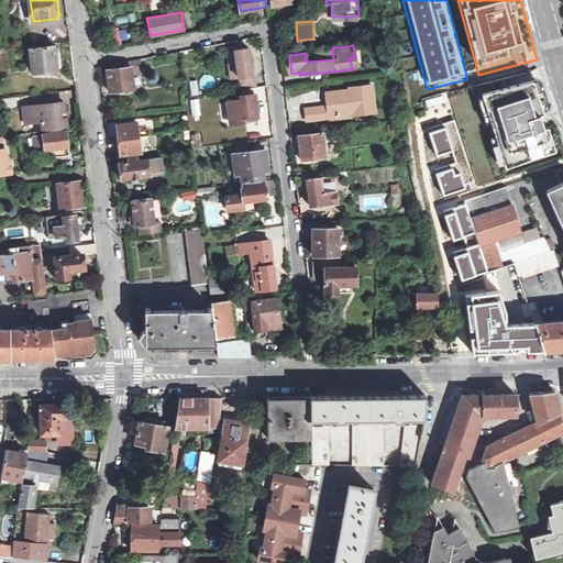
[(55,46),(31,48),(34,73),(58,70),(57,67),(62,67),(62,64),(59,47),(55,48),(55,46)]
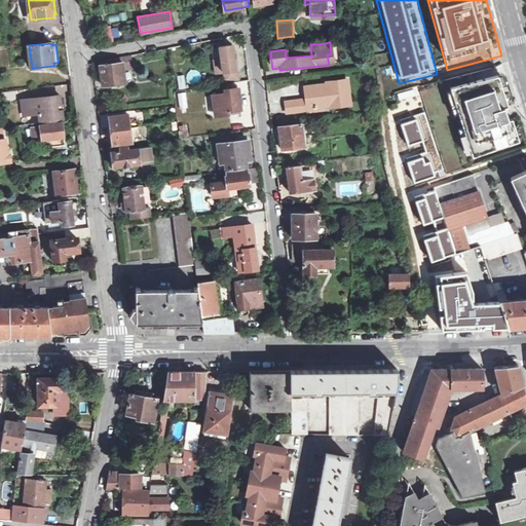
[(214,47),(217,73),(236,71),(234,58),(236,58),(236,52),(235,47),(233,47),(232,45),(214,47)]
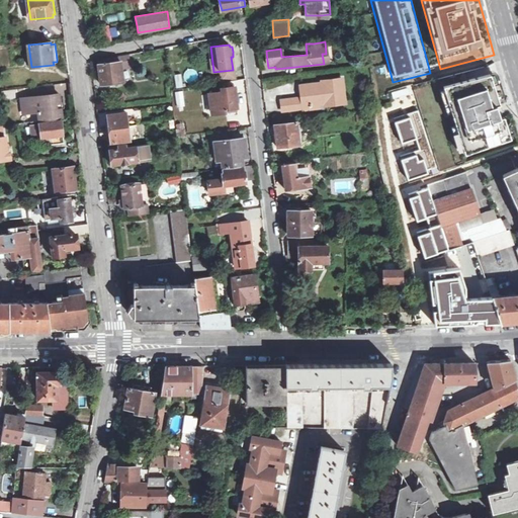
[(98,60),(98,61),(98,63),(101,82),(101,84),(103,84),(103,88),(115,87),(114,83),(123,81),(121,64),(131,62),(128,55),(98,60)]
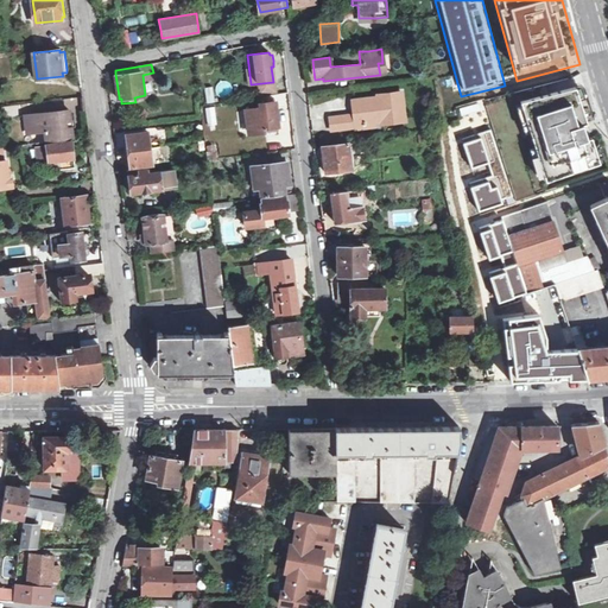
[(587,124),(575,86),(546,94),(517,103),(540,184),(600,166),(591,138),(587,139),(586,134),(584,130),(582,125),(587,124)]
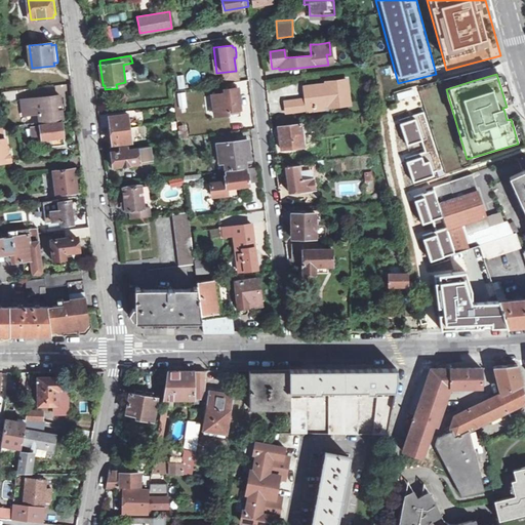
[(308,110),(308,108),(324,106),(329,105),(329,108),(350,105),(347,81),(305,86),(306,98),(303,99),(285,102),(285,105),(286,113),(308,110)]
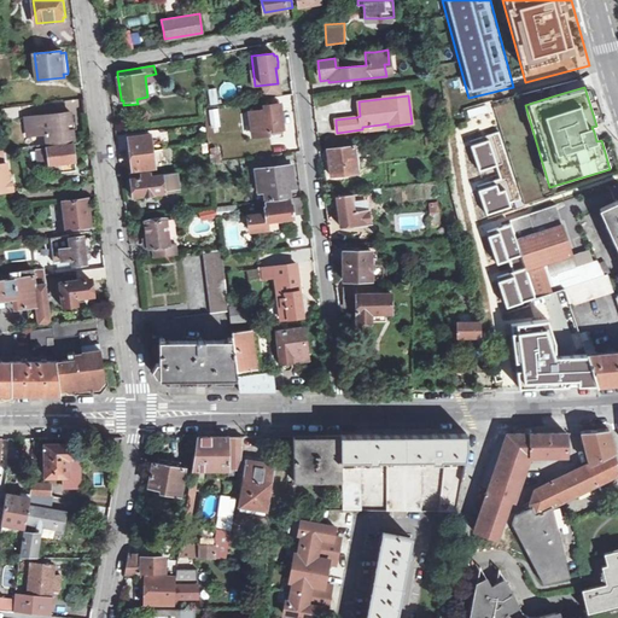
[(249,112),(252,134),(268,133),(268,130),(283,128),(283,120),(280,101),(270,103),(270,104),(256,106),(257,111),(249,112)]
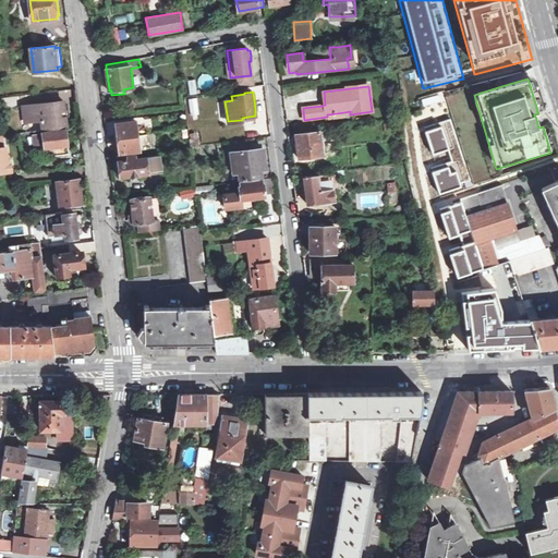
[(195,98),(189,100),(192,116),(199,114),(195,98)]
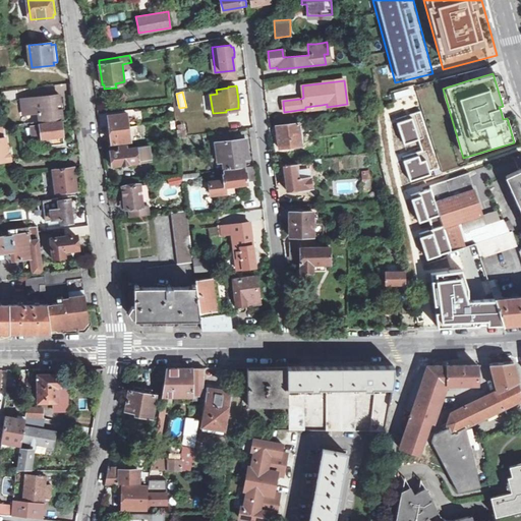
[(60,95),(26,98),(29,112),(40,112),(42,121),(62,118),(61,109),(66,108),(65,104),(64,100),(60,100),(60,95)]
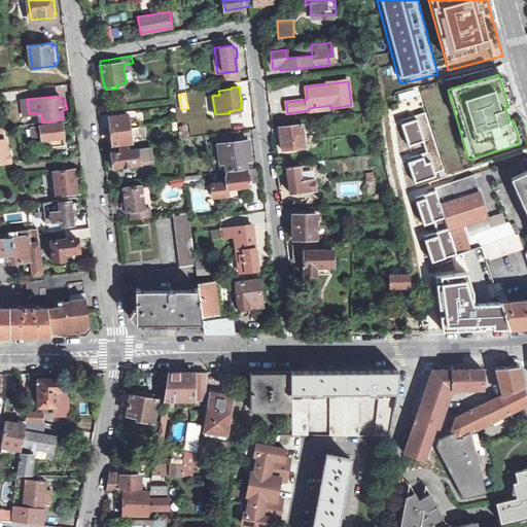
[(406,159),(415,186),(447,176),(425,111),(399,119),(409,146),(423,142),(426,151),(406,159)]
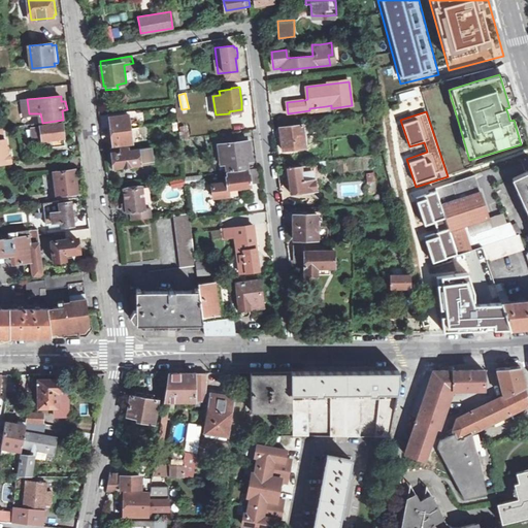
[(111,131),(130,128),(130,122),(129,114),(109,117),(110,123),(111,131)]
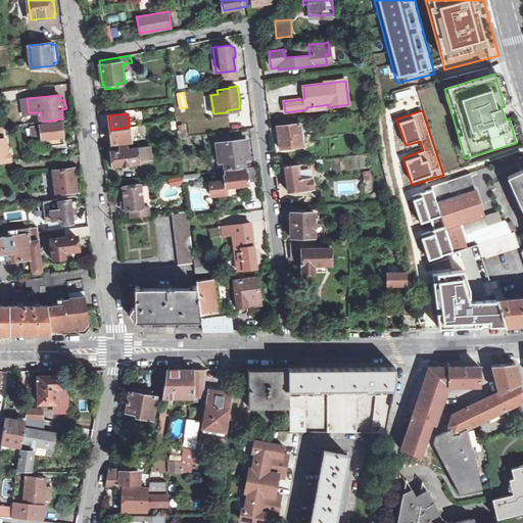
[(69,124),(68,121),(36,125),(38,141),(45,140),(45,145),(66,143),(70,145),(73,144),(70,142),(69,133),(68,124),(69,124)]
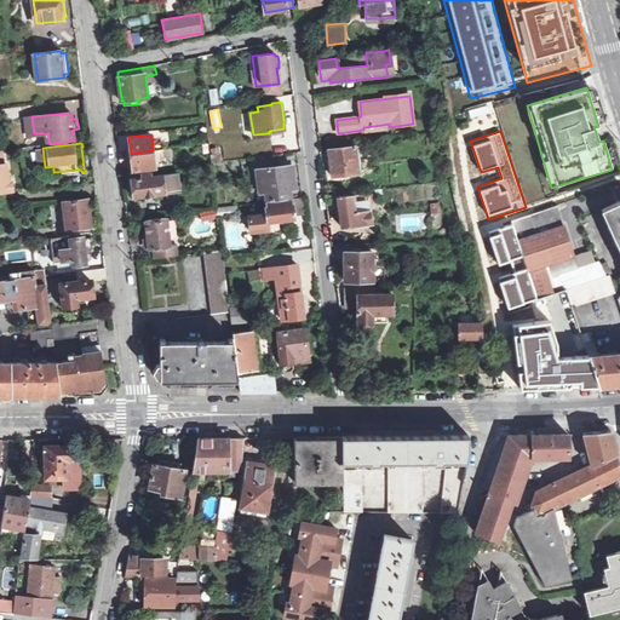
[(212,162),(222,161),(219,147),(211,148),(212,162)]
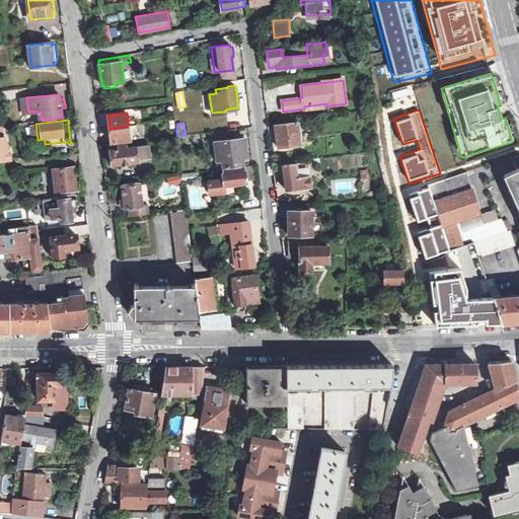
[(298,123),(276,125),(278,147),(300,145),(300,142),(303,142),(302,137),(301,129),(299,130),(298,123)]
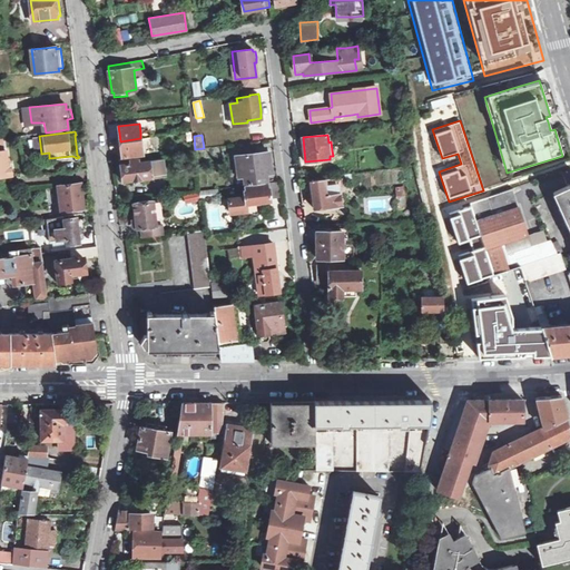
[(119,141),(119,145),(116,145),(116,147),(121,147),(121,149),(123,156),(143,154),(143,149),(145,148),(144,137),(140,138),(120,141),(119,141)]
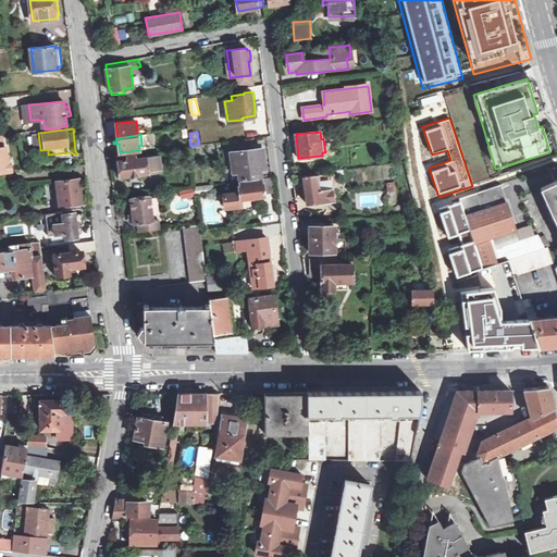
[(3,148),(2,135),(0,135),(0,172),(11,172),(10,162),(8,162),(7,148),(3,148)]
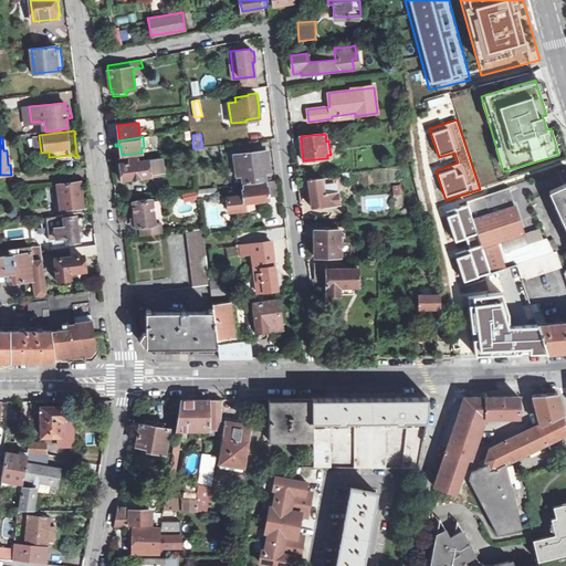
[(265,180),(264,173),(269,173),(268,160),(268,150),(234,154),(237,176),(242,175),(243,184),(265,180)]
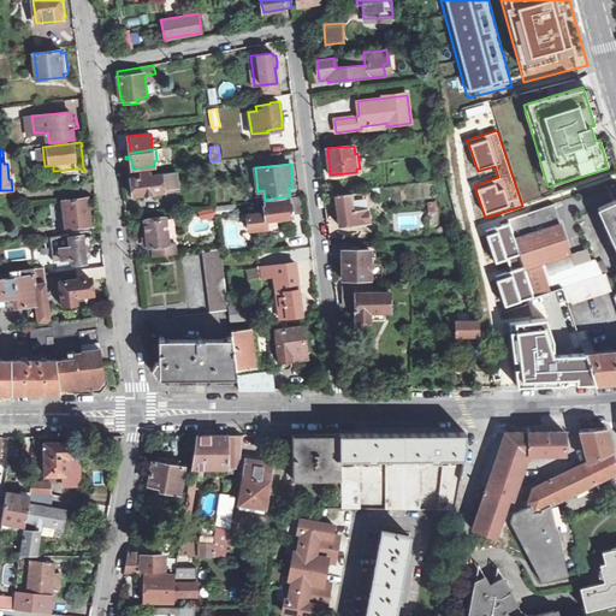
[(142,171),(130,172),(132,191),(132,195),(136,195),(136,197),(144,196),(144,201),(155,200),(155,195),(163,195),(163,191),(178,189),(177,172),(153,175),(153,171),(143,172),(142,171)]
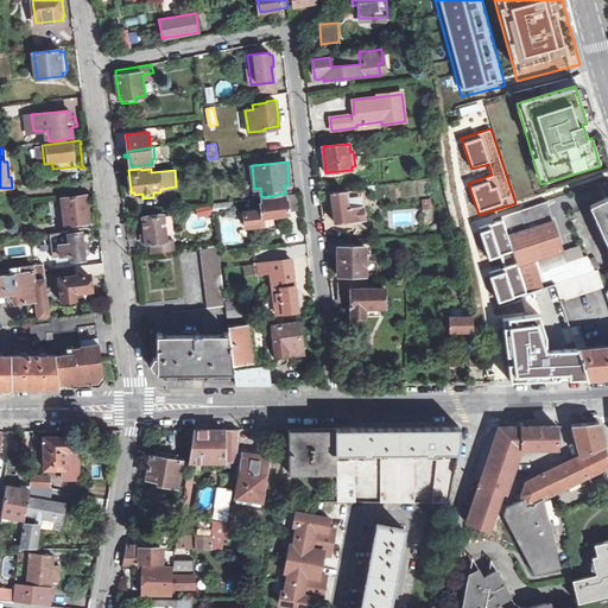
[(331,194),(335,223),(365,220),(365,214),(362,201),(366,201),(365,189),(356,190),(331,194)]
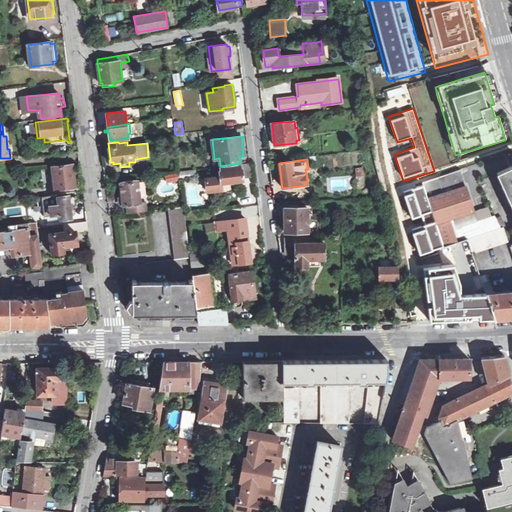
[(240,163),(220,166),(221,171),(219,171),(220,177),(205,178),(207,191),(212,190),(222,189),(221,186),(231,184),(231,183),(236,183),(240,183),(239,180),(243,179),(243,177),(250,176),(248,163),(240,163)]
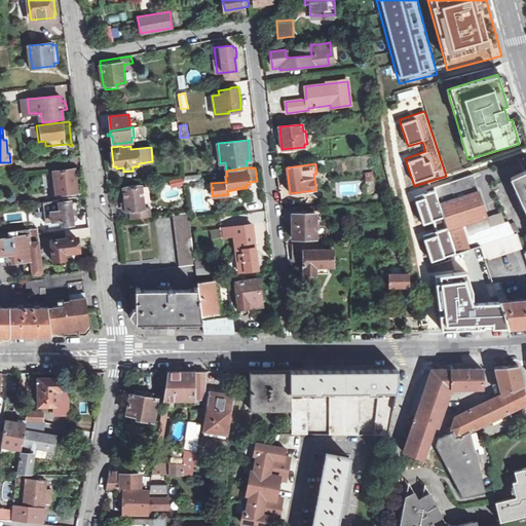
[(76,183),(74,168),(54,172),(58,194),(78,192),(76,183)]
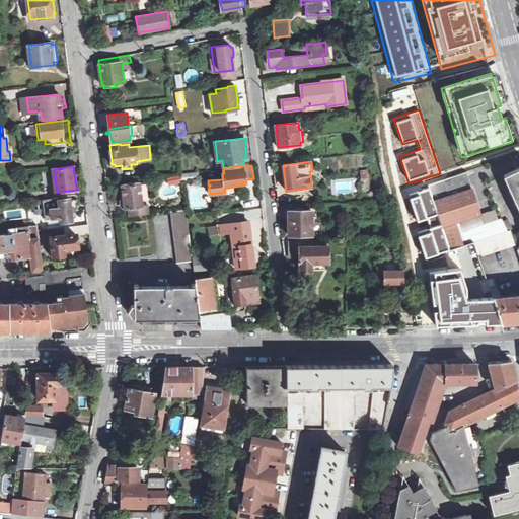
[(361,179),(369,178),(368,168),(359,170),(361,179)]
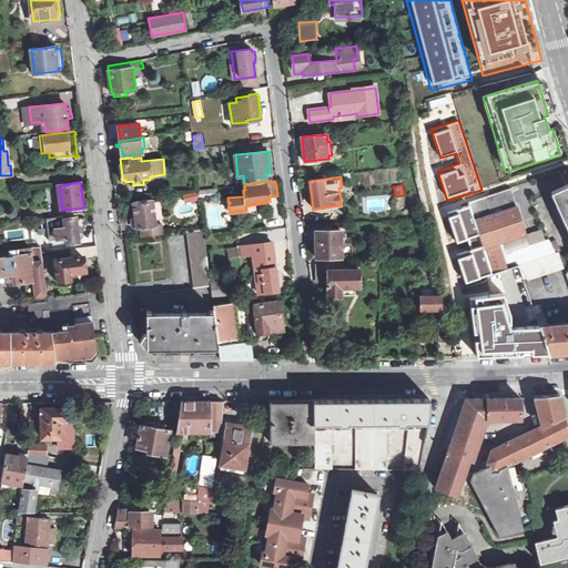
[(567,184),(551,192),(563,216),(560,217),(563,222),(565,221),(567,227),(567,184)]
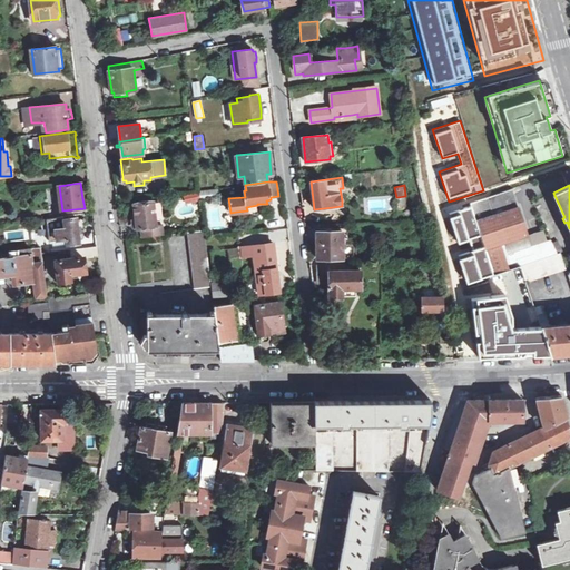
[(199,190),(199,198),(218,196),(217,188),(199,190)]
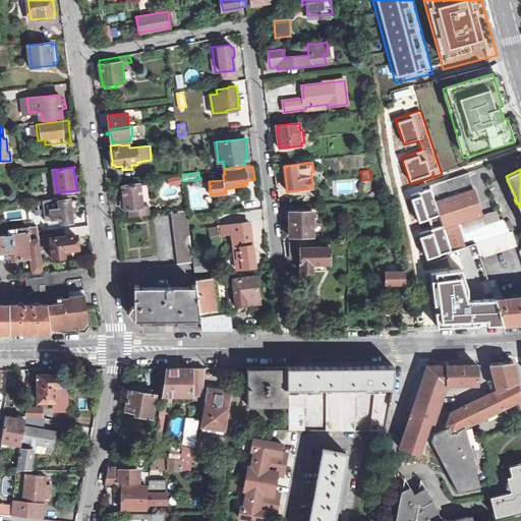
[(468,172),(429,185),(452,250),(475,242),(509,231),(505,222),(503,218),(497,220),(485,224),(482,214),(471,179),(468,172)]
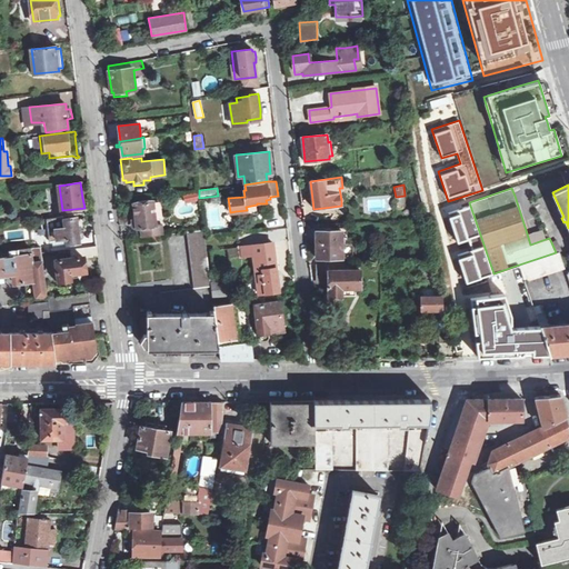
[(197,190),(183,193),(185,200),(198,197),(197,190)]
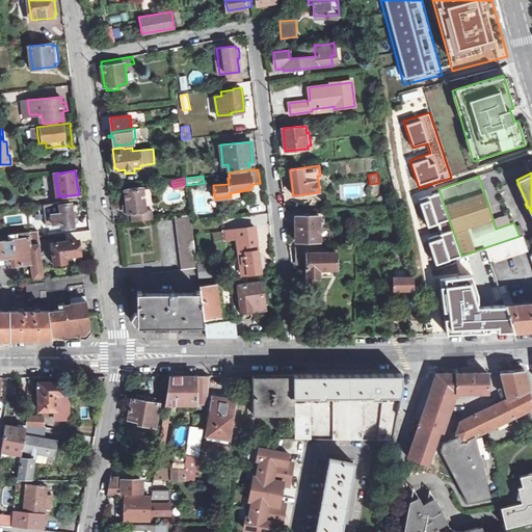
[(134,222),(153,220),(151,209),(147,210),(143,186),(125,188),(128,208),(128,212),(133,211),(134,222)]
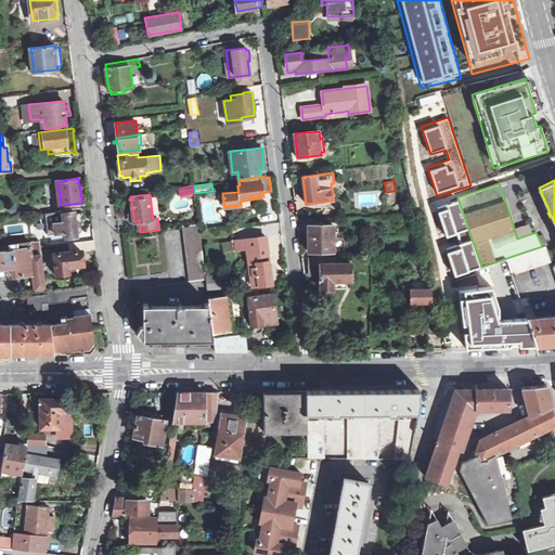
[(454,275),(481,267),(457,197),(435,205),(446,236),(456,233),(460,243),(446,247),(454,275)]
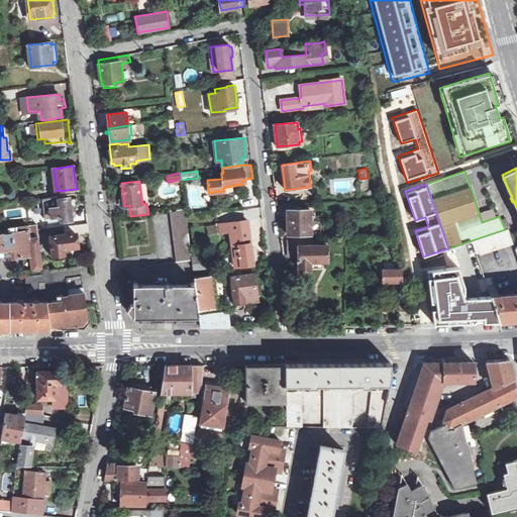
[(215,195),(234,193),(233,186),(223,188),(224,191),(214,192),(215,195)]
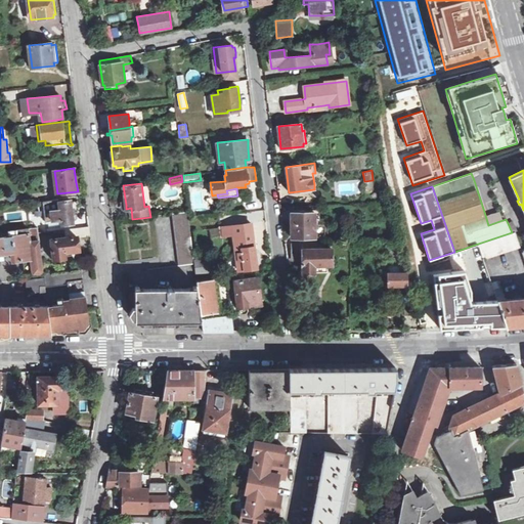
[(71,200),(44,203),(45,221),(62,219),(62,224),(73,222),(72,213),(71,200)]
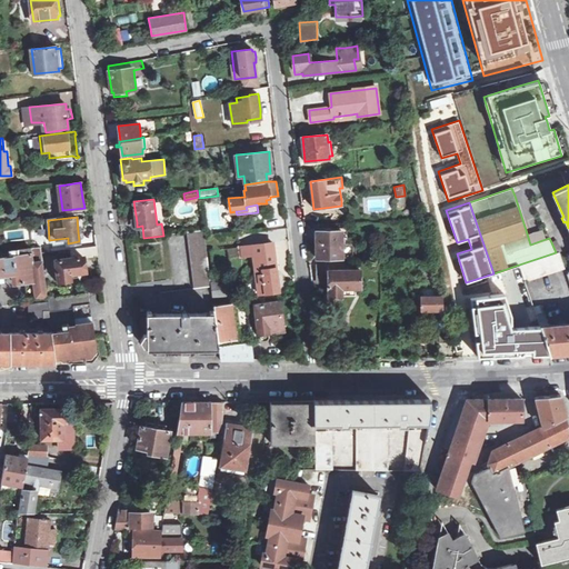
[(317,243),(341,243),(341,235),(341,229),(329,229),(330,227),(319,227),(319,229),(317,229),(317,243)]
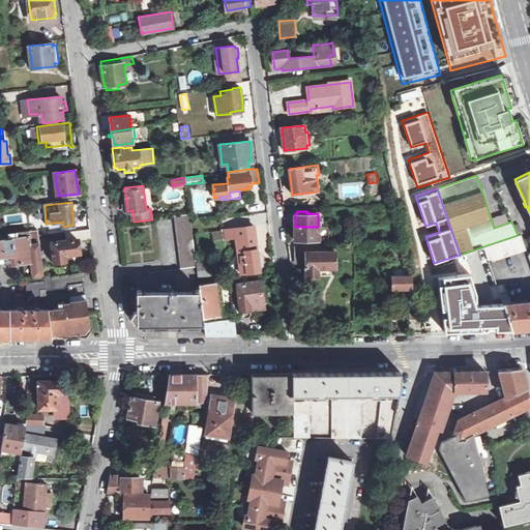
[(505,224),(502,214),(491,217),(494,228),(505,224)]
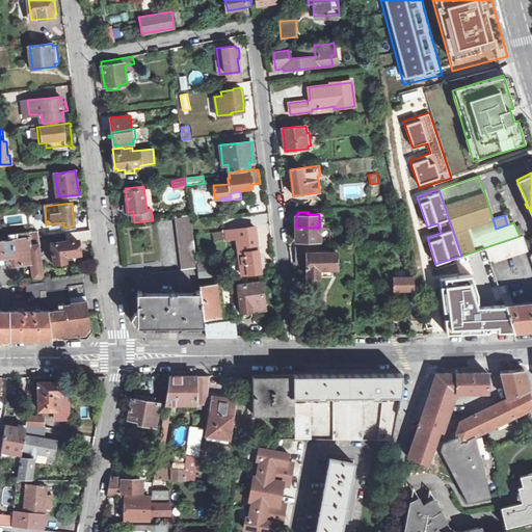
[(191,222),(190,217),(176,218),(182,269),(197,267),(195,254),(193,238),(191,222)]
